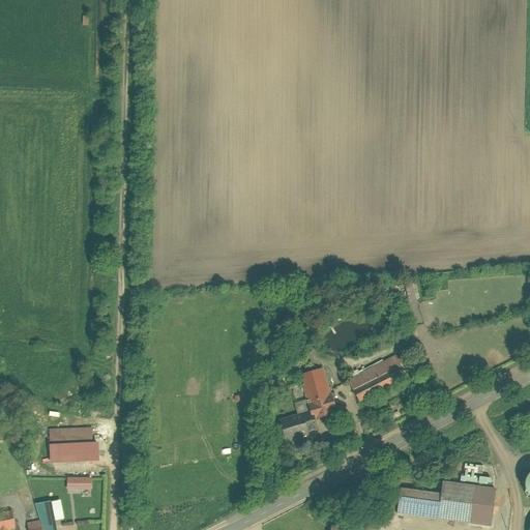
[(395,354),(348,379),(359,402),(407,377),(395,354)]
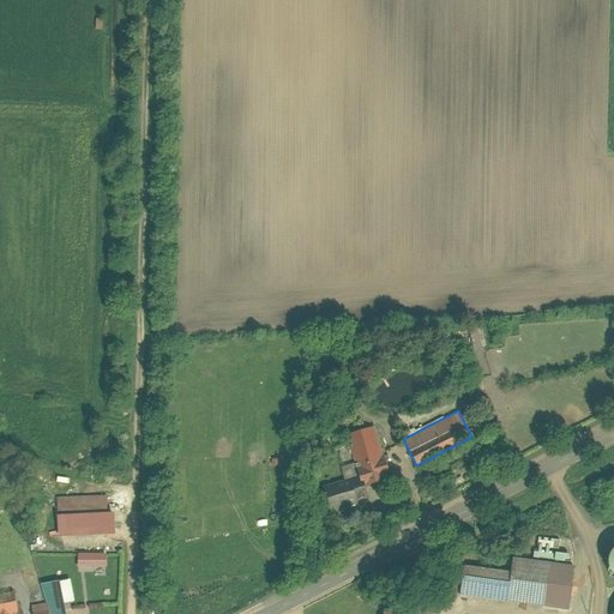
[(374,423),(343,432),(355,474),(321,483),(329,510),(367,498),(365,489),(391,482),(374,423)]
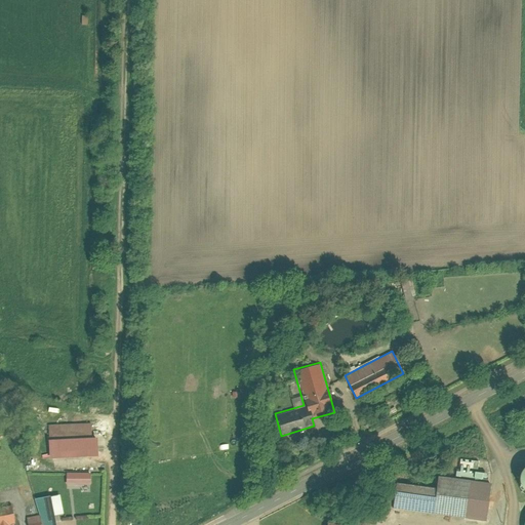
[(90,422),(48,425),(49,457),(97,454),(96,435),(91,435),(90,422)]
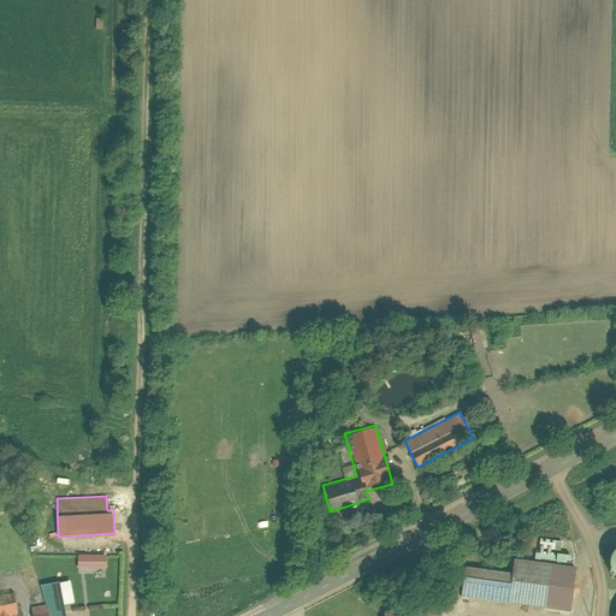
[(106,570),(106,556),(75,556),(75,570),(106,570)]
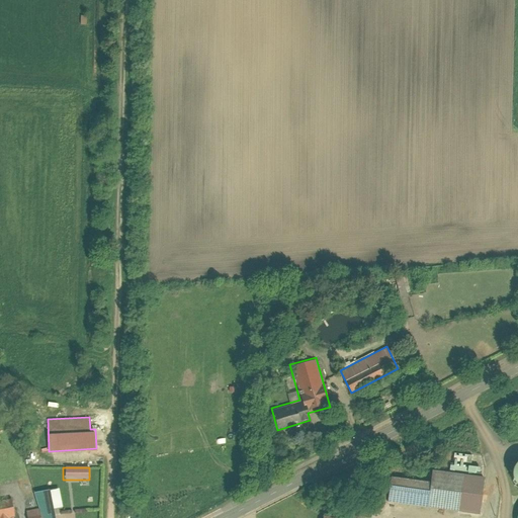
[(429,483),(389,477),(385,499),(478,512),(483,477),(431,469),(429,483)]
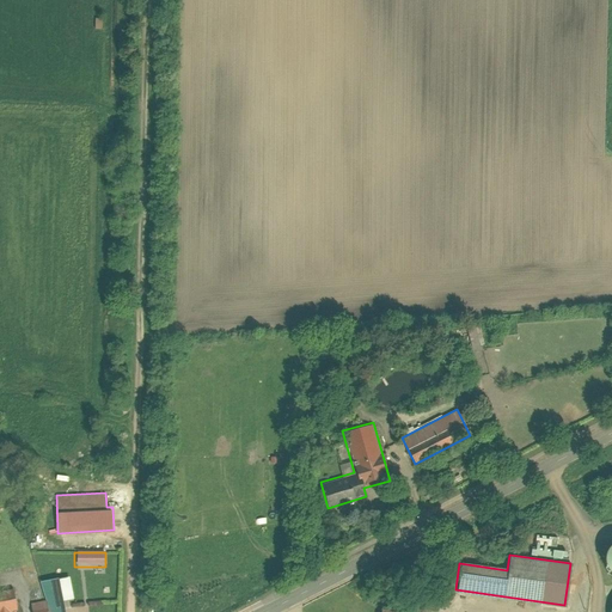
[(43,582),(49,600),(49,611),(67,611),(65,600),(77,598),(72,576),(43,582)]
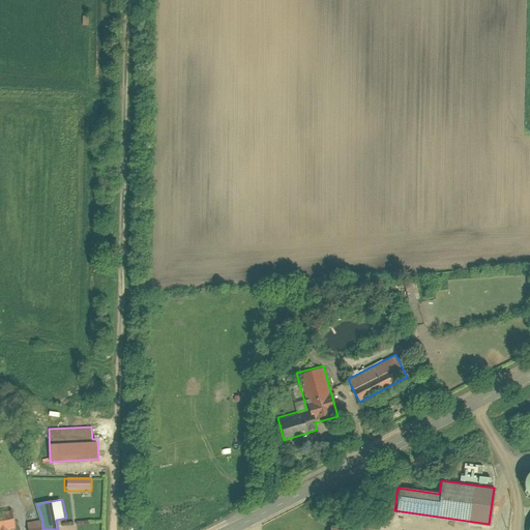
[(12,510),(0,511),(0,529),(8,529),(9,528),(13,527),(12,510)]
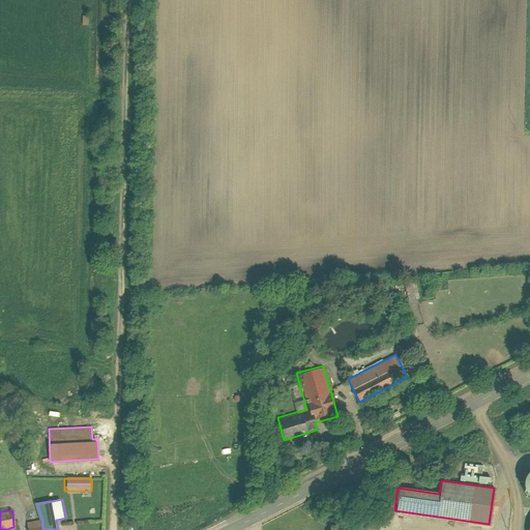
[(42,529),(42,520),(28,521),(28,529),(42,529)]
